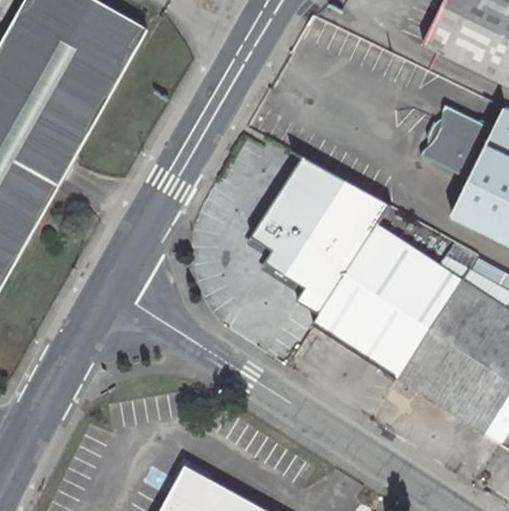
[(26,0),(0,47),(0,291),(150,30),(100,0),(26,0)]
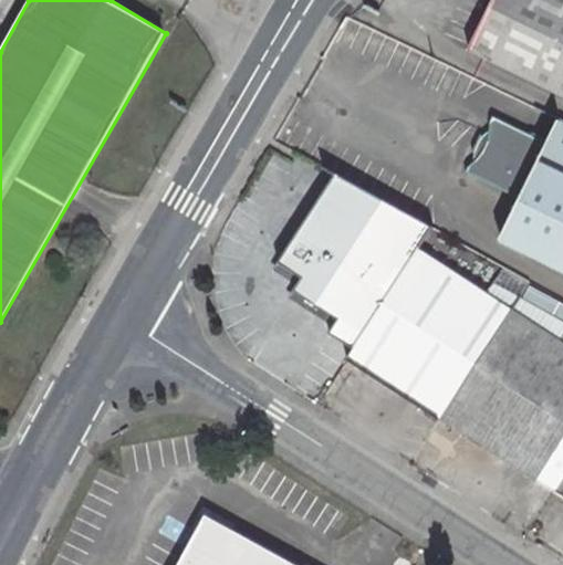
[(489,0),(464,52),(478,59),(562,98),(562,0),(489,0)]
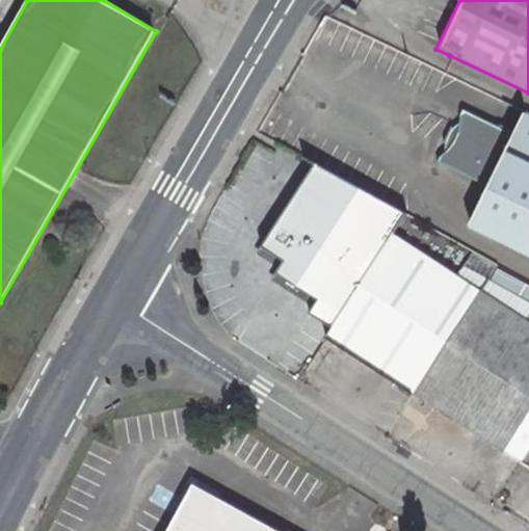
[(465,226),(528,257),(528,114),(522,112),(508,138),(457,112),(455,117),(453,132),(449,141),(442,153),(434,159),(431,164),(482,190),(465,226)]
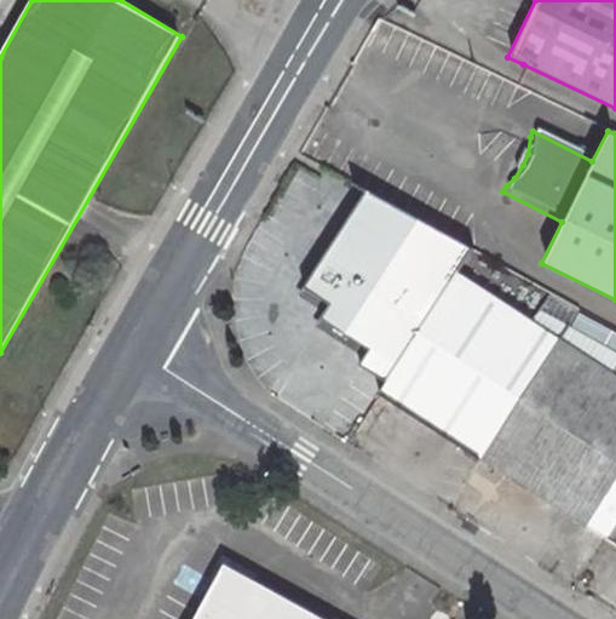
[(364,189),(303,286),(327,302),(322,310),(318,315),(367,347),(362,355),(357,362),(384,379),(468,247),(364,189)]
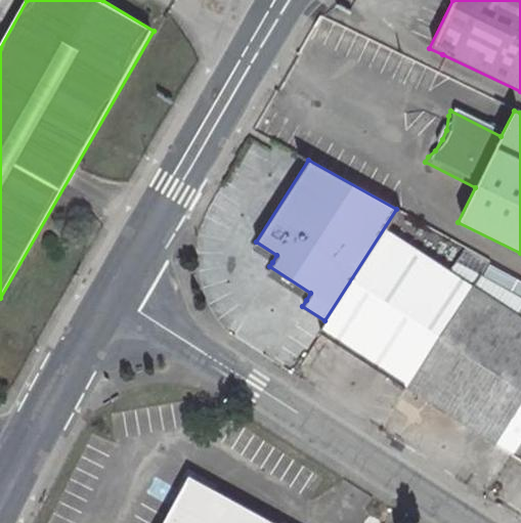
[(318,333),(491,444),(520,399),(520,301),(452,261),(446,269),(386,230),(318,333)]
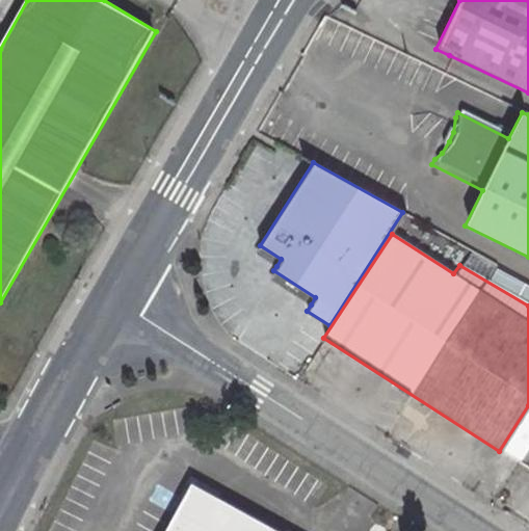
[(281,259),(260,245),(255,253),(276,266),(281,259)]
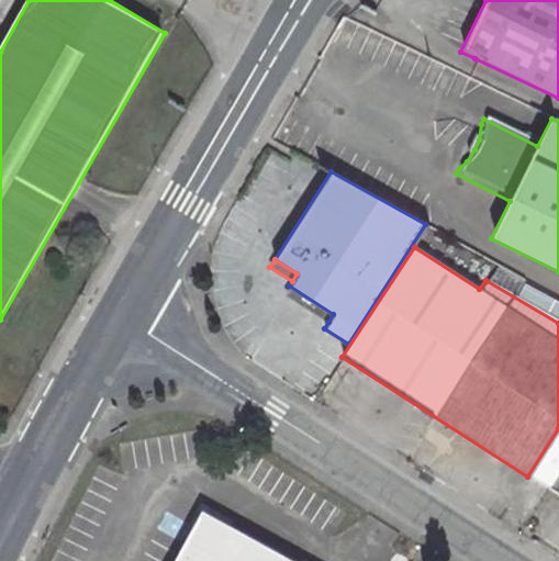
[(333,314),(289,285),(283,293),(328,322),(333,314)]
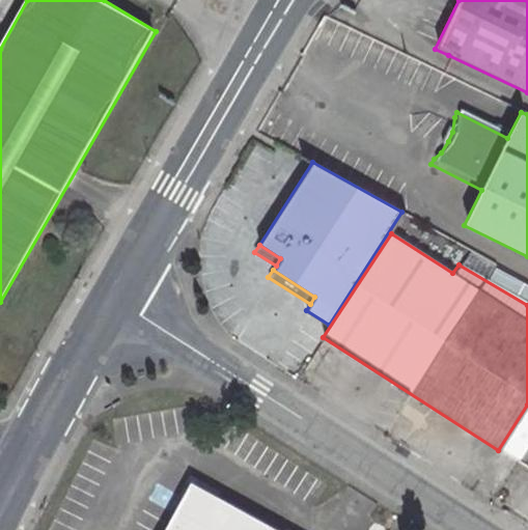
[(527,439),(513,462),(527,471),(527,439)]
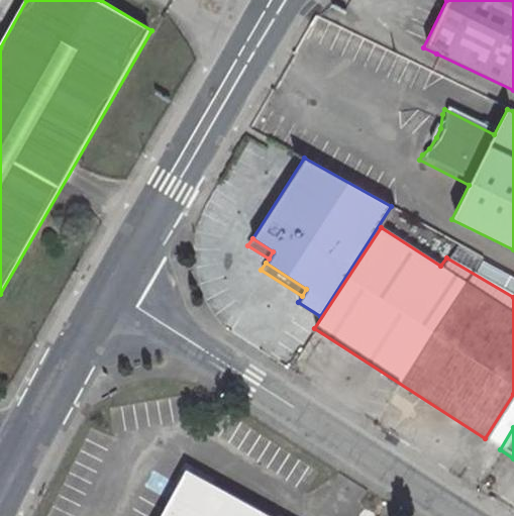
[(267,515),(186,471),(160,515),(267,515)]
